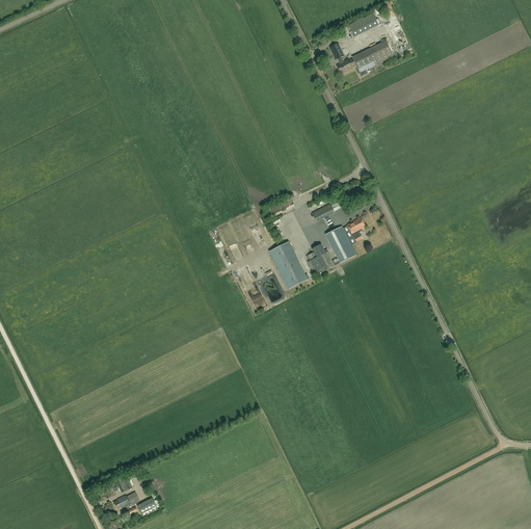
[(373,11),(353,21),(359,32),(377,23),(373,11)]
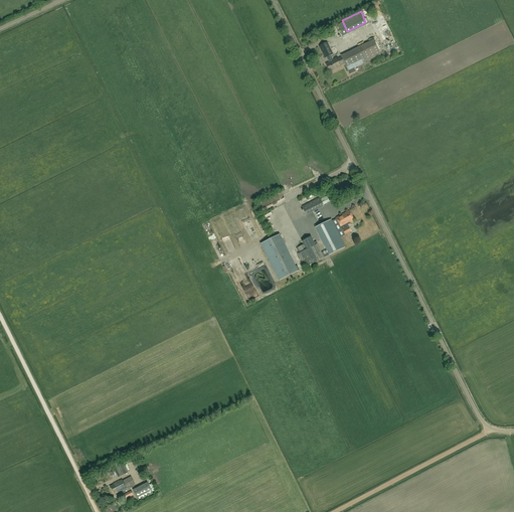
[(342,20),(337,22),(343,33),(347,31),(342,20)]
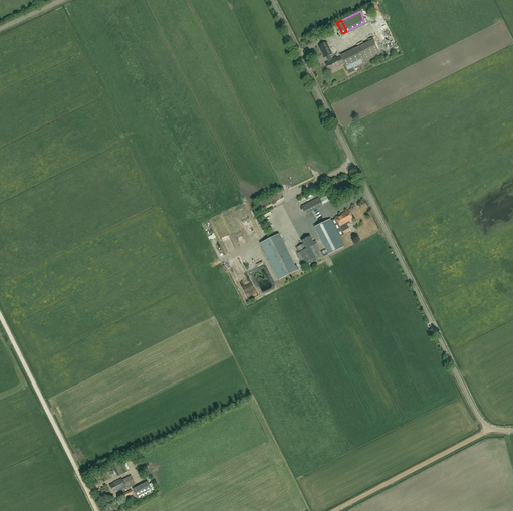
[(331,51),(328,46),(326,39),(318,42),(324,55),(324,54),(326,59),(324,61),(328,69),(339,63),(338,62),(343,60),(347,67),(379,52),(372,37),(339,53),(340,53),(335,56),(335,55),(331,57),(329,54),(328,53),(331,51)]
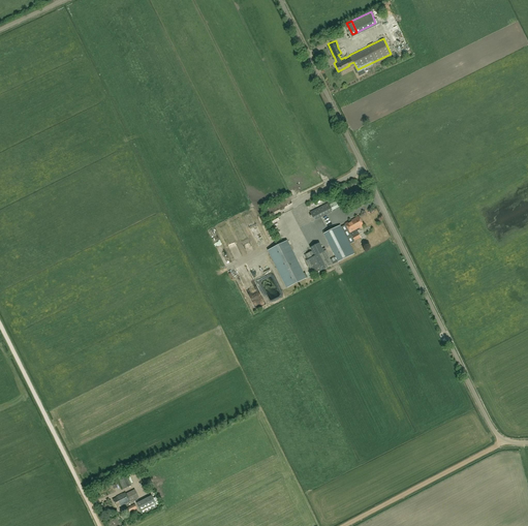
[(340,203),(337,197),(329,202),(328,200),(310,210),(313,217),(332,208),(340,203)]
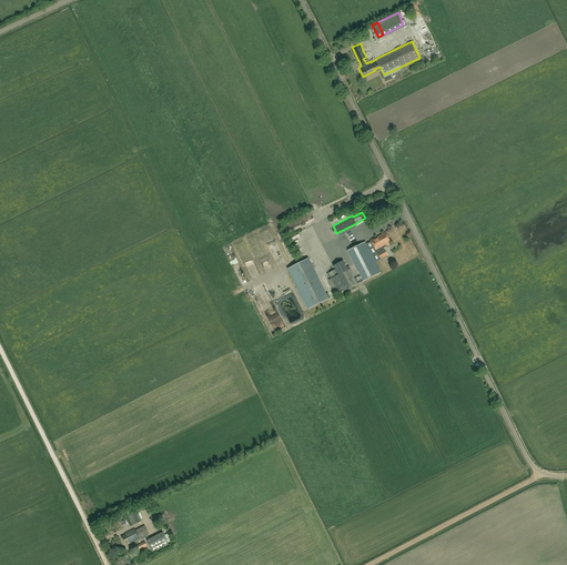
[(287,226),(297,221),(295,217),(284,222),(287,226)]
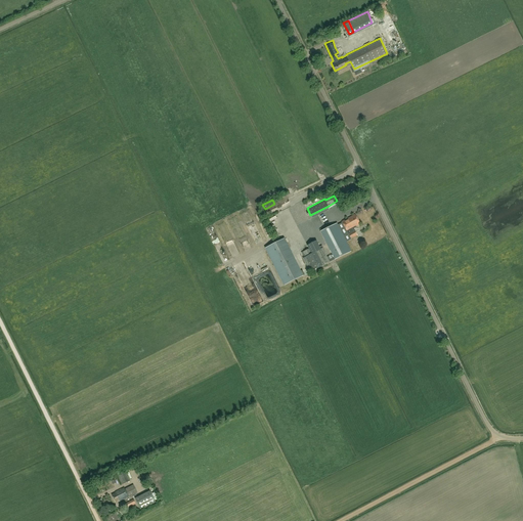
[(350,235),(356,232),(353,226),(355,224),(355,223),(359,221),(354,212),(341,219),(341,220),(337,223),(336,221),(319,229),(334,257),(350,249),(345,240),(350,236),(350,235)]
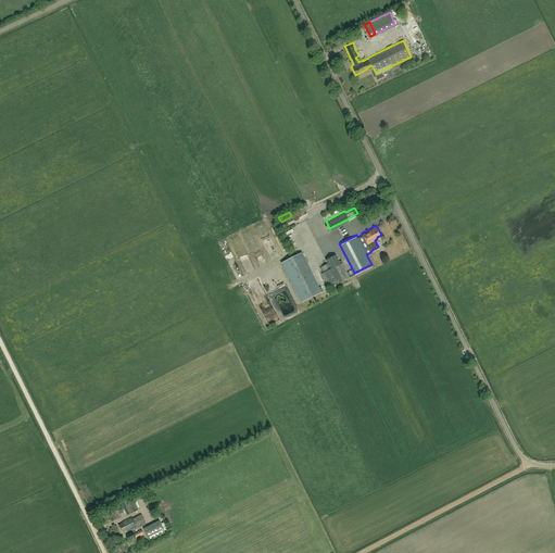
[(231,241),(236,248),(241,246),(238,238),(231,241)]
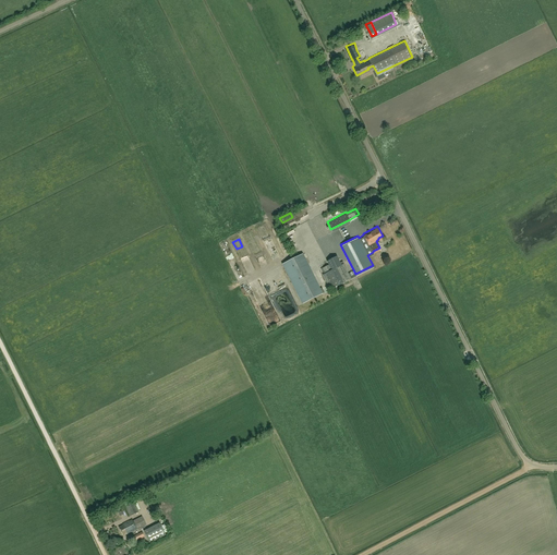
[(302,251),(282,261),(302,301),(323,291),(302,251)]
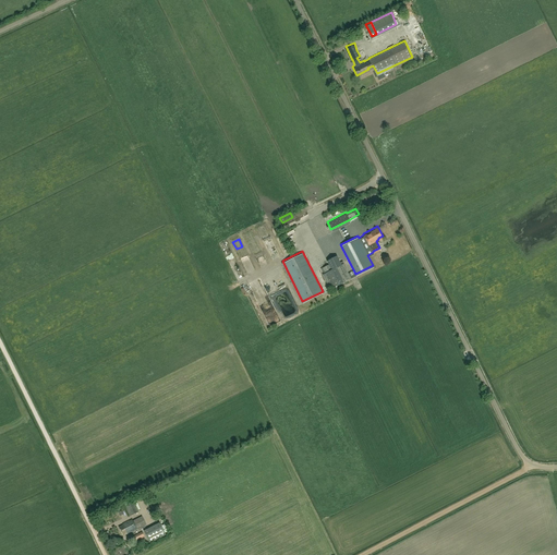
[(350,276),(346,266),(342,258),(339,260),(336,253),(326,258),(328,262),(321,266),(324,272),(323,272),(330,287),(350,276)]
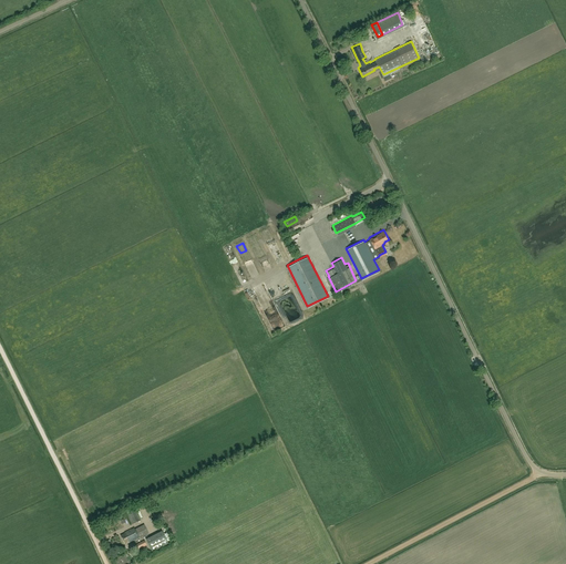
[(140,518),(135,508),(126,511),(131,521),(140,518)]
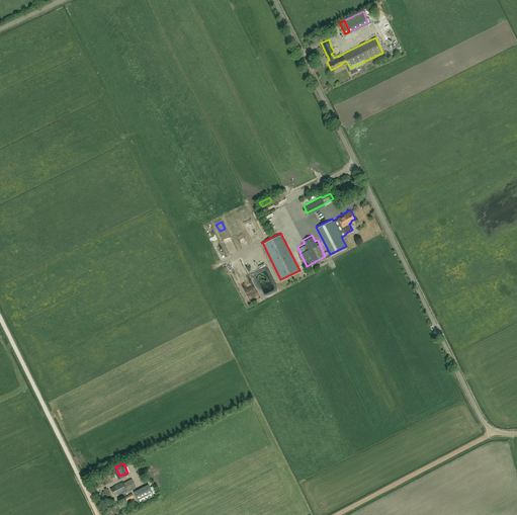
[(135,485),(135,484),(131,477),(122,481),(123,481),(124,482),(123,483),(126,489),(135,485)]
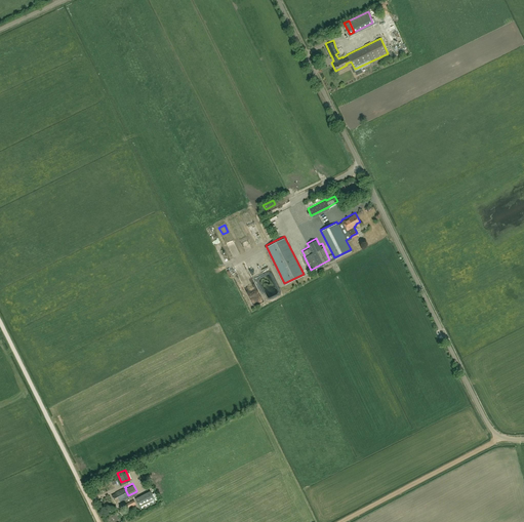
[(128,495),(125,489),(126,488),(125,487),(124,487),(124,486),(115,491),(115,492),(111,494),(115,502),(118,499),(119,500),(128,495)]
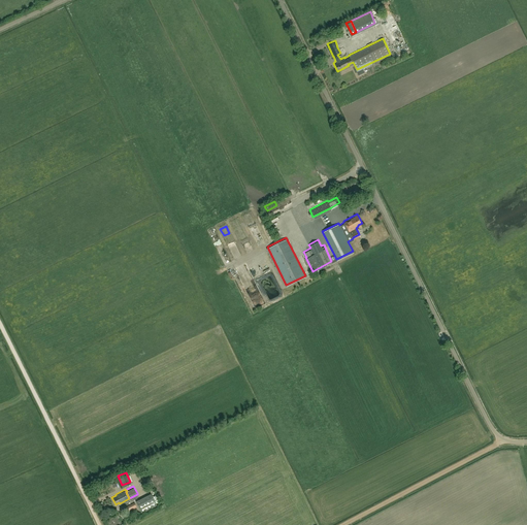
[(149,493),(135,499),(137,504),(141,511),(156,503),(151,492),(149,493)]
